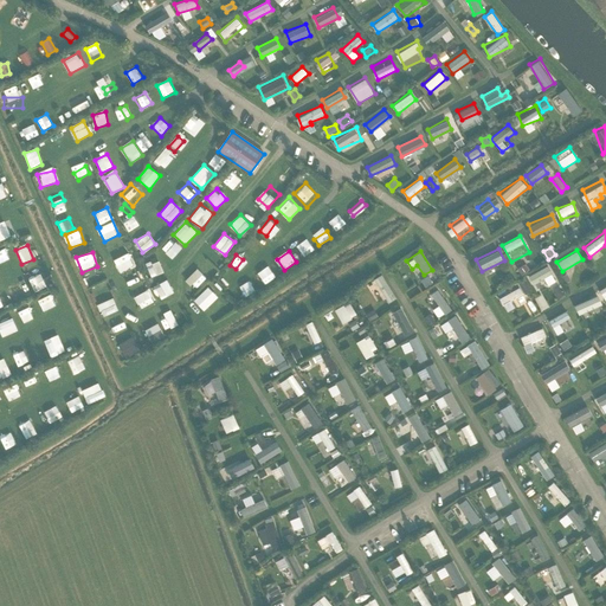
[(159,259),(147,264),(152,277),(163,272),(159,259)]
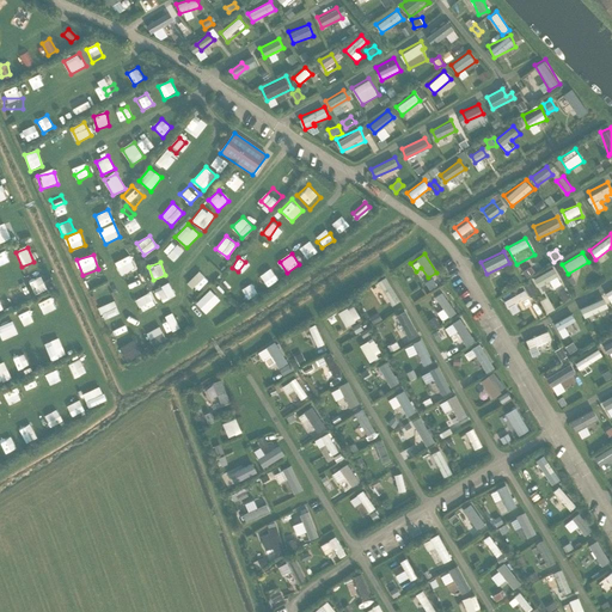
[(531,265),(522,269),(527,277),(536,273),(531,265)]
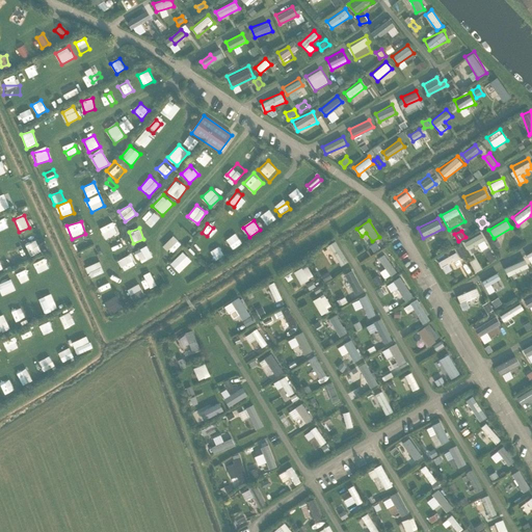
[(105,236),(109,249),(120,245),(115,233),(105,236)]
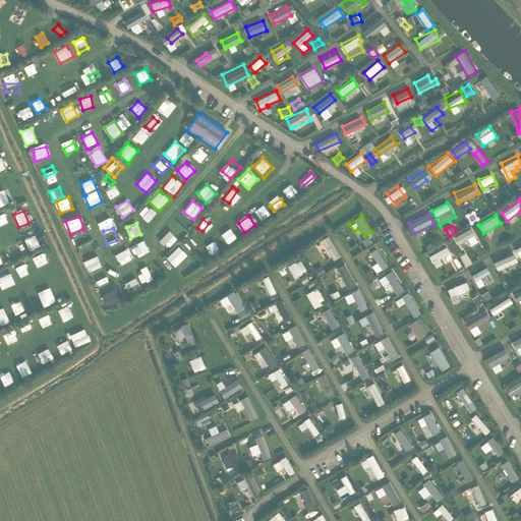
[(229,244),(238,237),(231,228),(222,234),(229,244)]
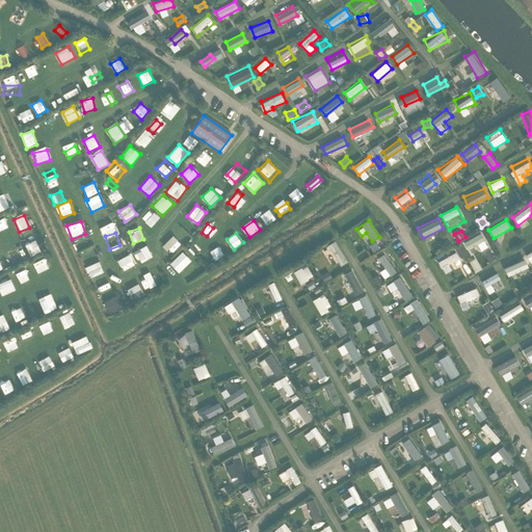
[(171,255),(182,243),(173,235),(162,245),(171,255)]
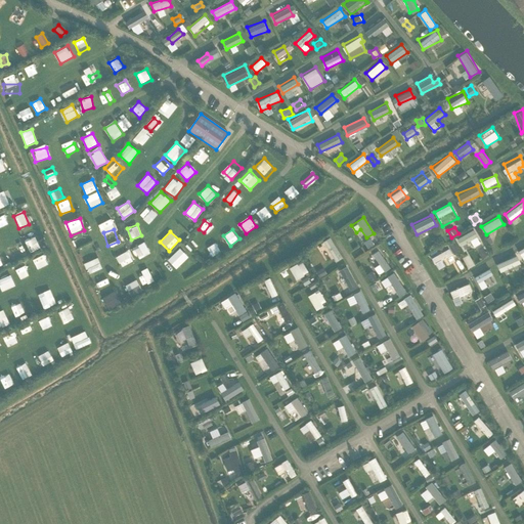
[(459,248),(478,239),(475,232),(455,239),(459,248)]
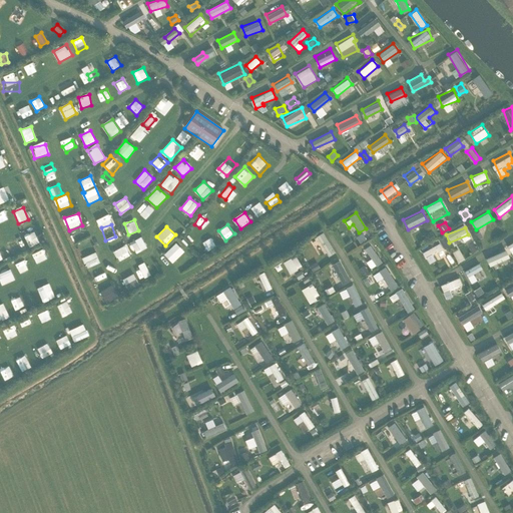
[(28,245),(39,242),(35,231),(24,235),(28,245)]
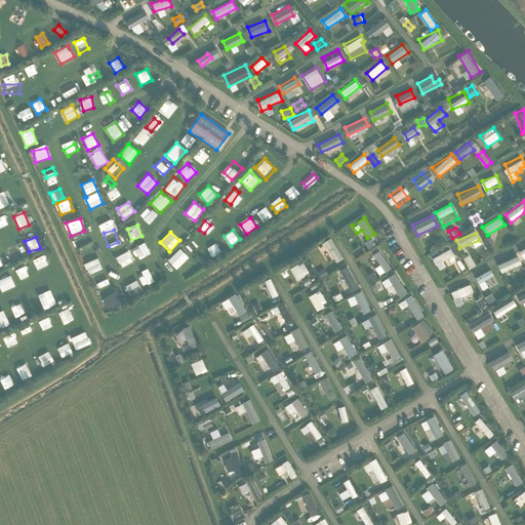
[(332,240),(326,243),(335,258),(341,254),(332,240)]
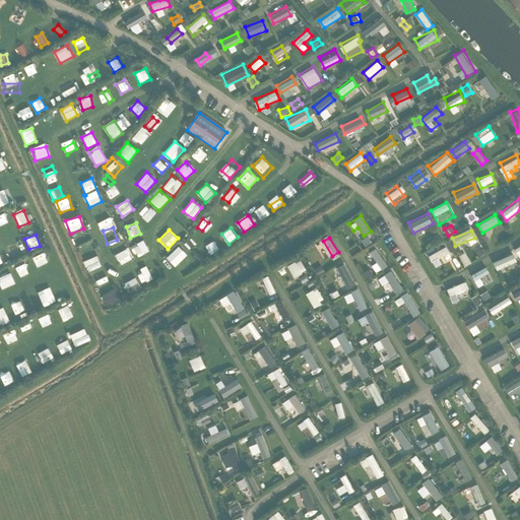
[(144,240),(133,244),(137,256),(148,252),(144,240)]
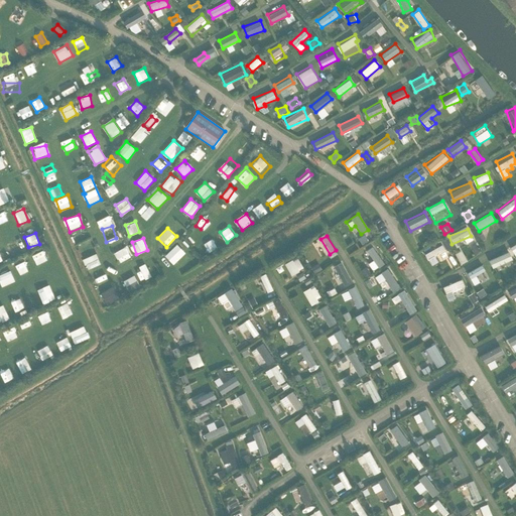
[(205,244),(209,253),(217,249),(214,240),(205,244)]
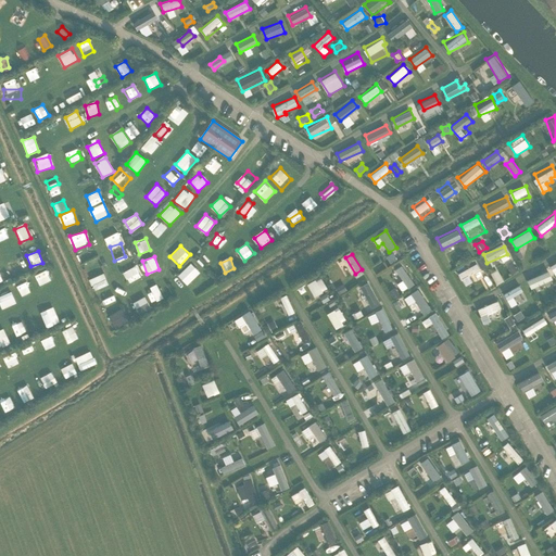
[(88,273),(96,267),(92,261),(84,266),(88,273)]
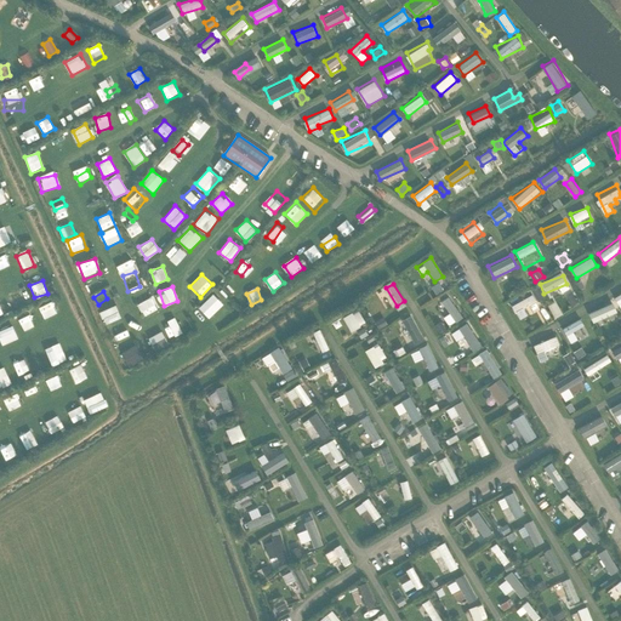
[(209,317),(223,303),(214,292),(199,306),(209,317)]
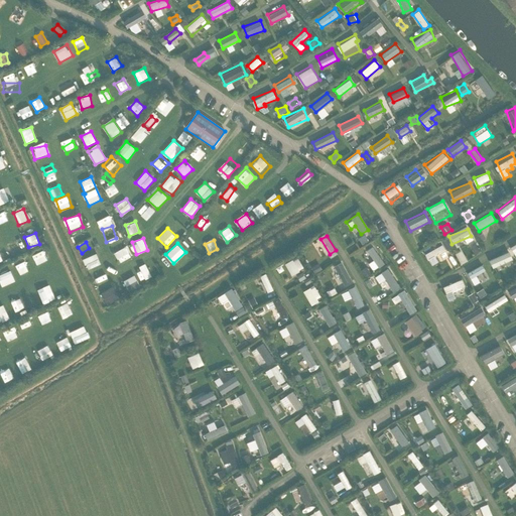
[(366,249),(374,261),(370,264),(373,270),(384,263),(373,245),(366,249)]
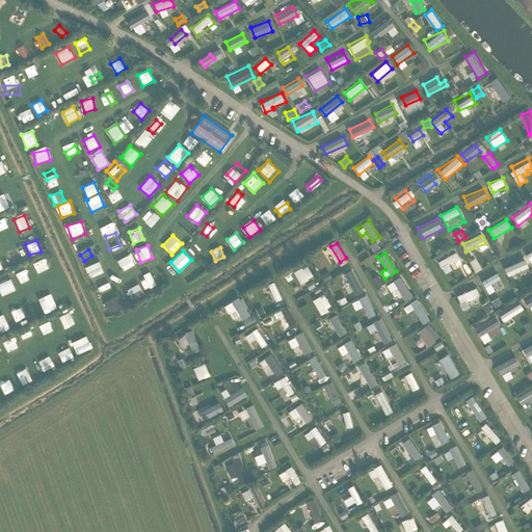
[(457,253),(437,260),(442,270),(452,266),(450,263),(459,259),(457,253)]
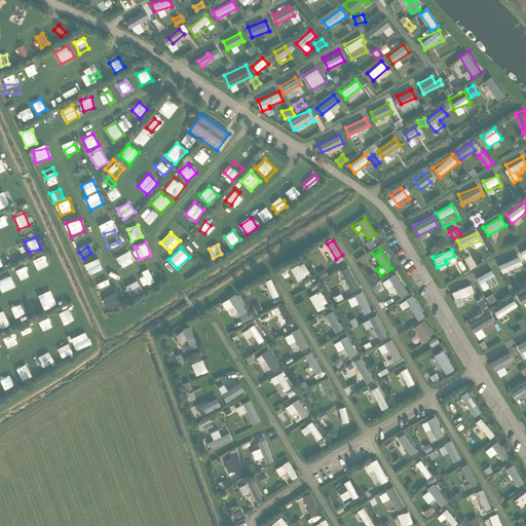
[(122,268),(134,262),(128,251),(116,257),(122,268)]
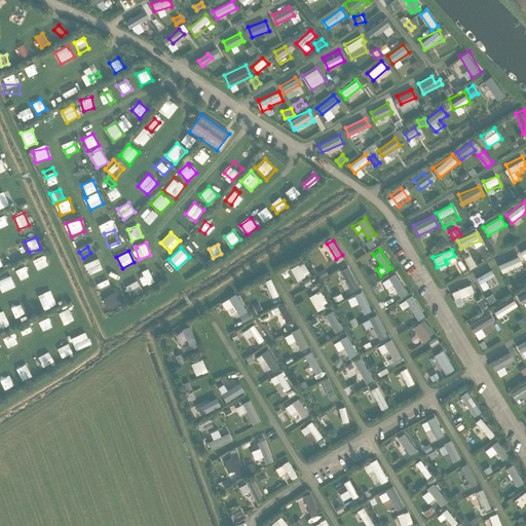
[(38,271),(49,265),(44,254),(33,260),(38,271)]
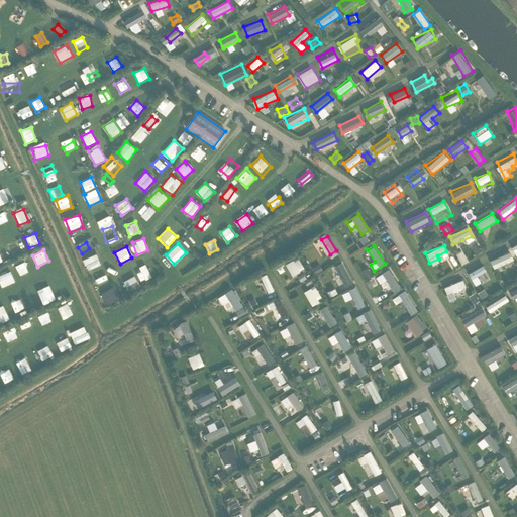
[(491,257),(495,269),(515,261),(510,249),(491,257)]
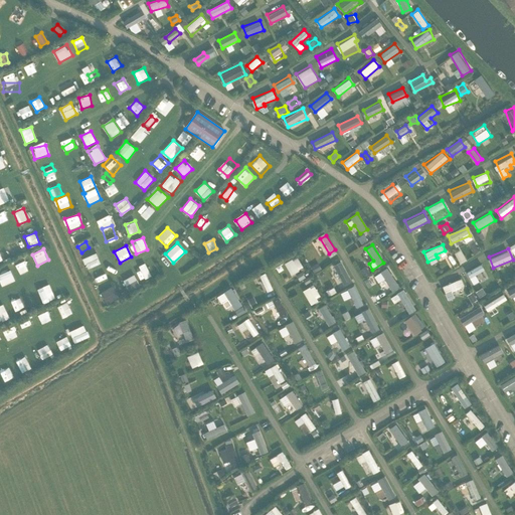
[(82,256),(87,269),(101,264),(97,251),(82,256)]
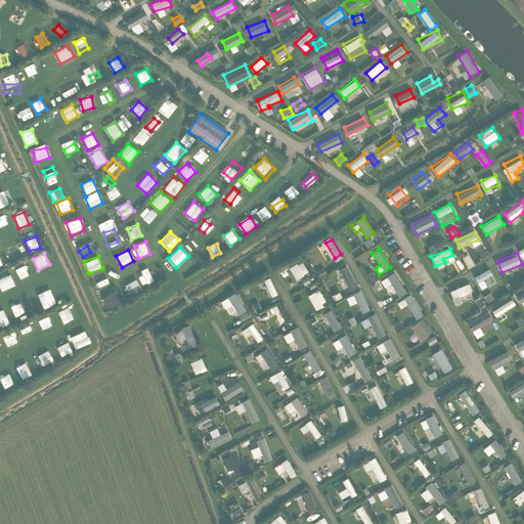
[(301,260),(290,268),(298,279),(309,270),(301,260)]
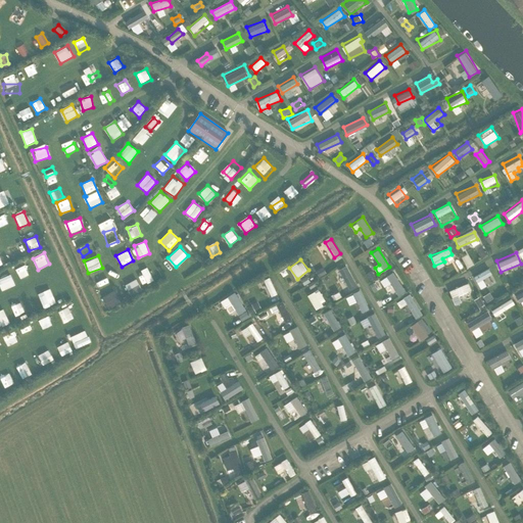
[(15,270),(18,276),(31,270),(27,263),(15,270)]
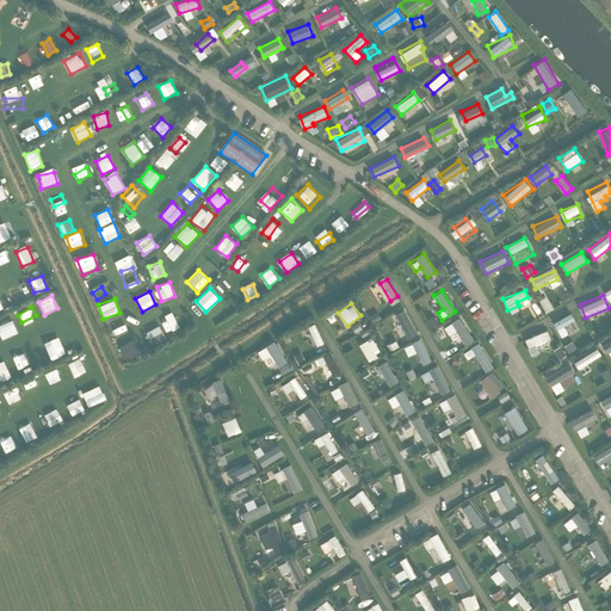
[(409,337),(417,334),(406,307),(399,309),(409,337)]
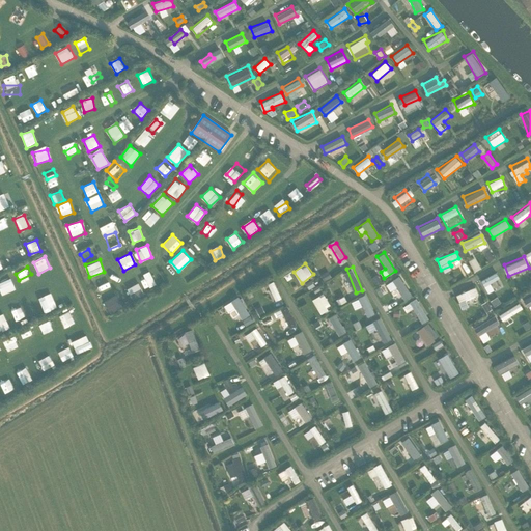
[(326,270),(320,277),(326,281),(332,274),(326,270)]
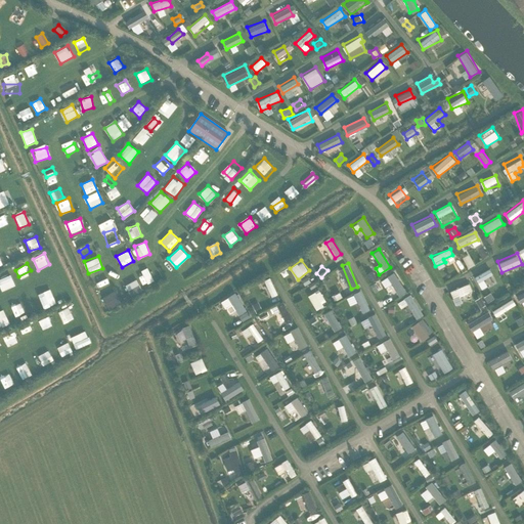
[(147,268),(137,274),(143,286),(155,279),(147,268)]
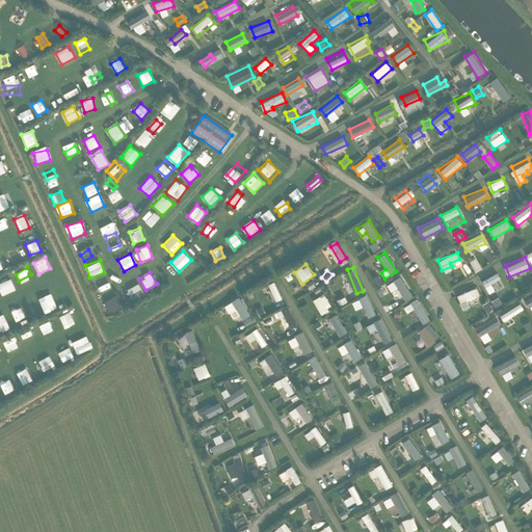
[(9,277),(0,282),(0,288),(3,295),(15,290),(9,277)]
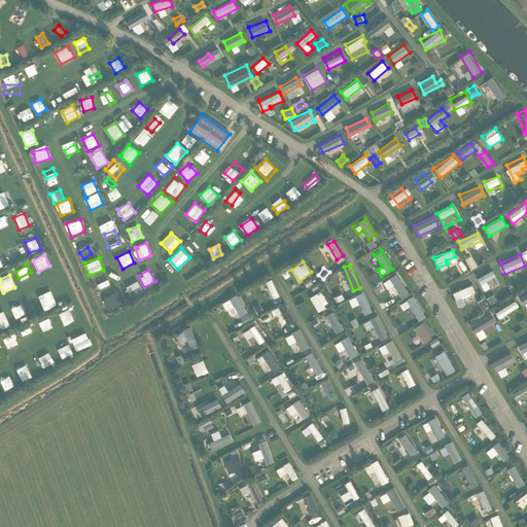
[(389,281),(399,296),(406,291),(395,277),(389,281)]
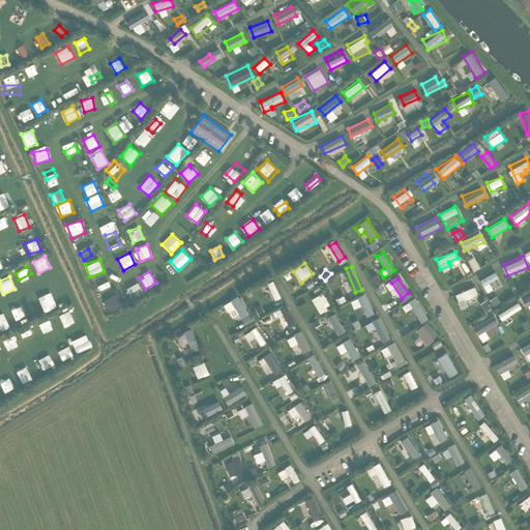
[(491,296),(500,290),(493,278),(483,285),(491,296)]
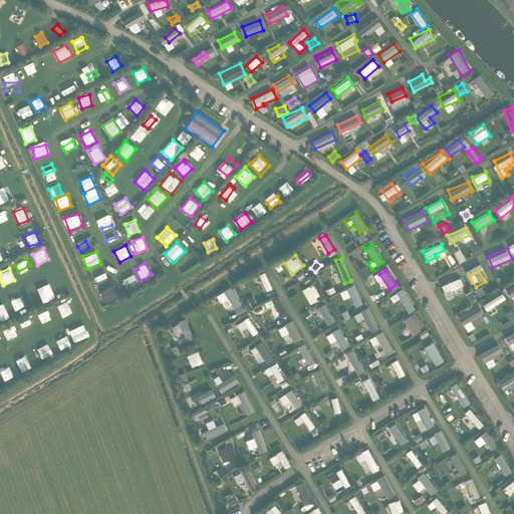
[(266,271),(259,274),(265,292),(272,290),(266,271)]
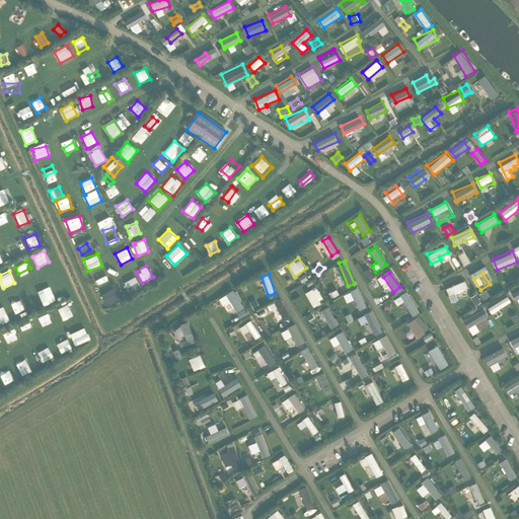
[(298,277),(302,283),(308,279),(304,274),(298,277)]
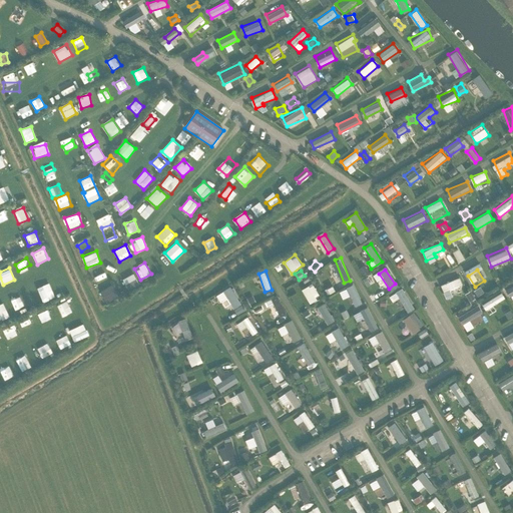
[(26,277),(28,281),(40,276),(38,272),(26,277)]
